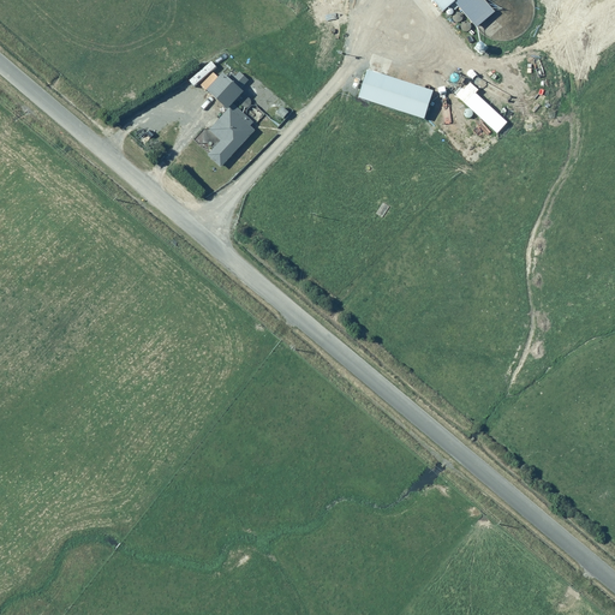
[(496,12),(484,0),(433,0),(445,13),(448,10),(452,15),(459,7),(477,28),(496,12)]
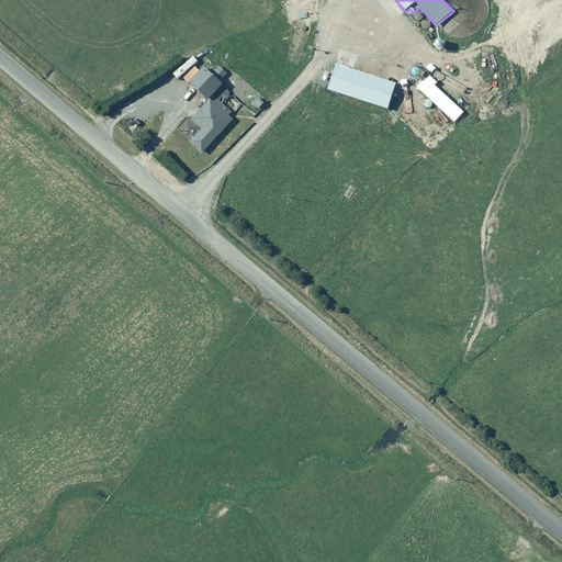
[(208,68),(192,85),(210,101),(223,87),(246,109),(253,103),(259,110),(267,102),(233,69),(227,74),(216,64),(210,71),(208,68)]
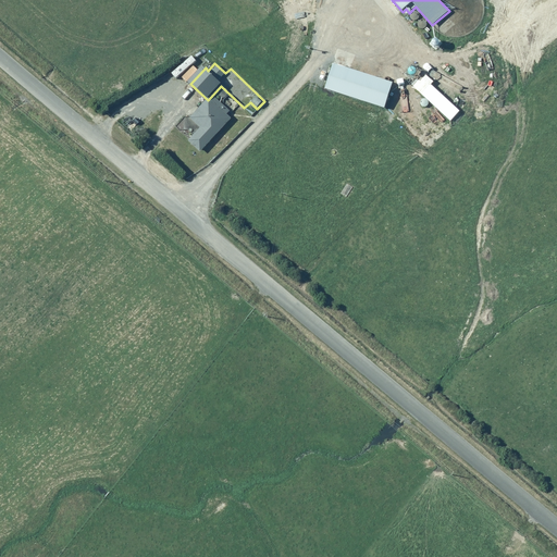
[(394,83),(334,63),(329,78),(325,77),(322,88),(385,109),(394,83)]
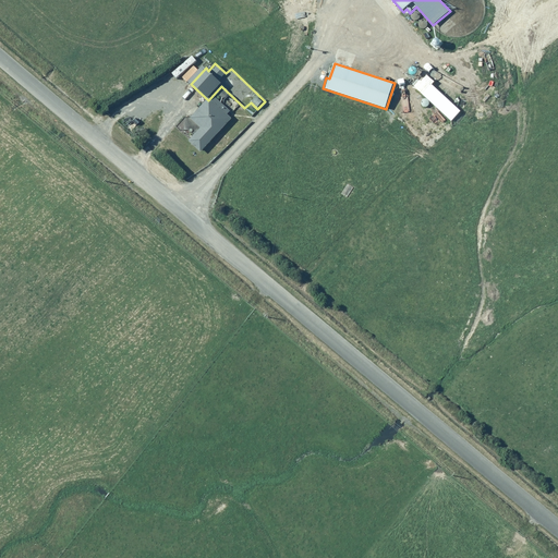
[(420,80),(413,86),(451,121),(462,110),(434,84),(435,83),(427,75),(422,82),(420,80)]
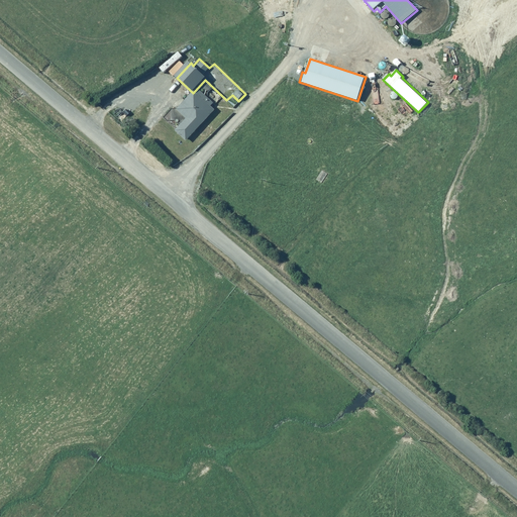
[(215,111),(195,92),(192,95),(191,94),(176,109),(187,119),(175,132),(186,142),(215,111)]
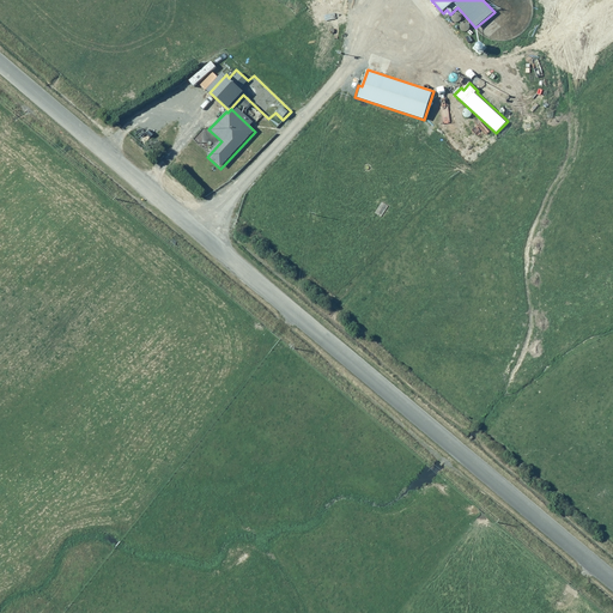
All buildings are outlined.
